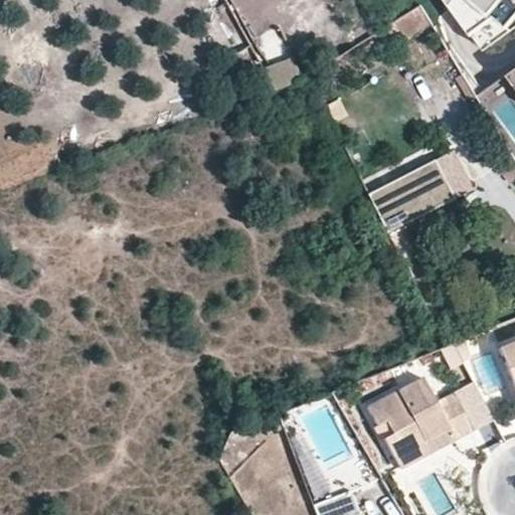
[(514,0),(448,0),(483,45),(504,20),(511,26),(514,20),(514,0)]
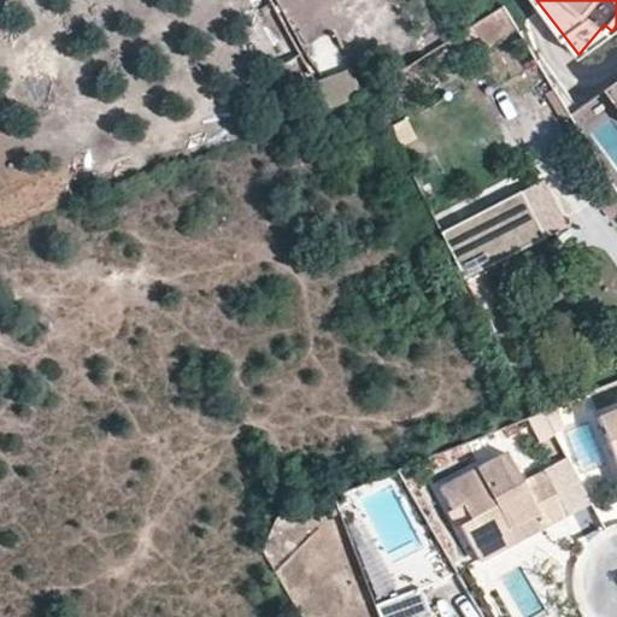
[(303,58),(272,5),(256,15),(285,68),(303,58)]
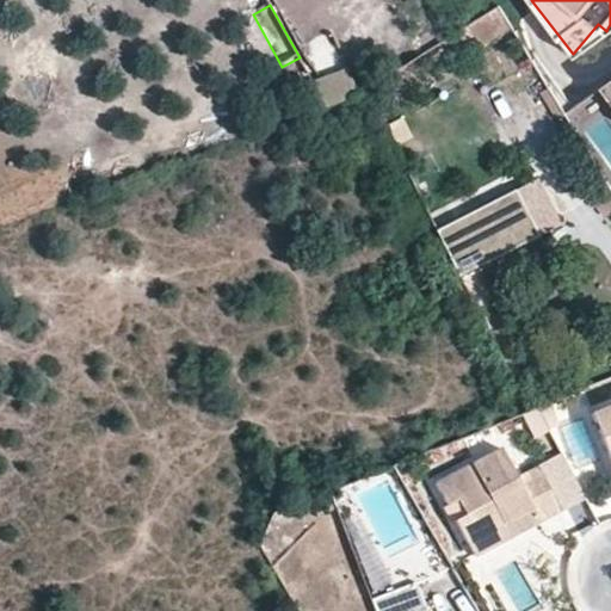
[(513,29),(500,7),(469,28),(482,48),(513,29)]
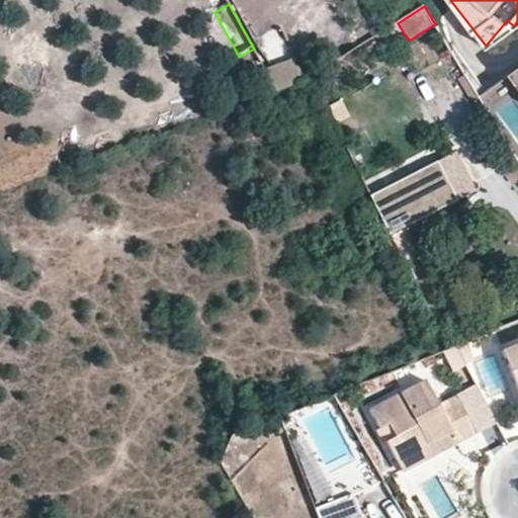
[(507,20),(486,46),(490,52),(517,30),(517,28),(514,26),(507,20)]
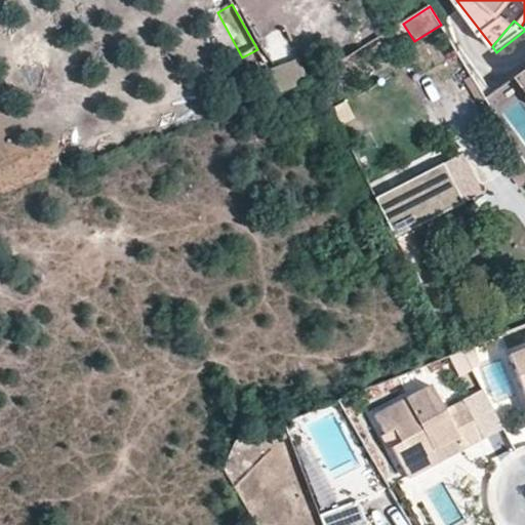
[(273,87),(309,82),(300,61),(268,73),(273,87)]
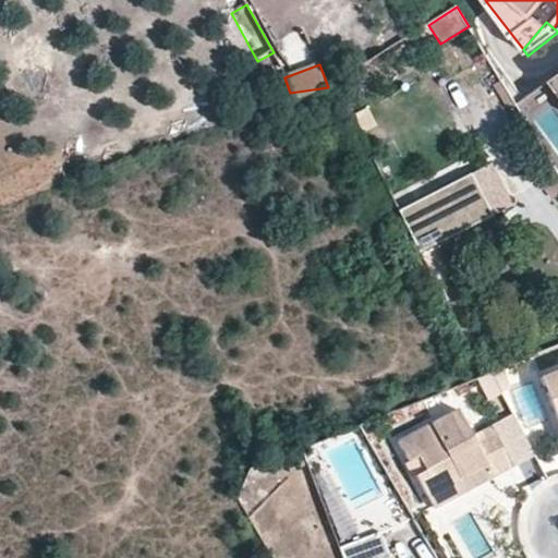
[(508,111),(518,105),(501,80),(493,85),(508,111)]
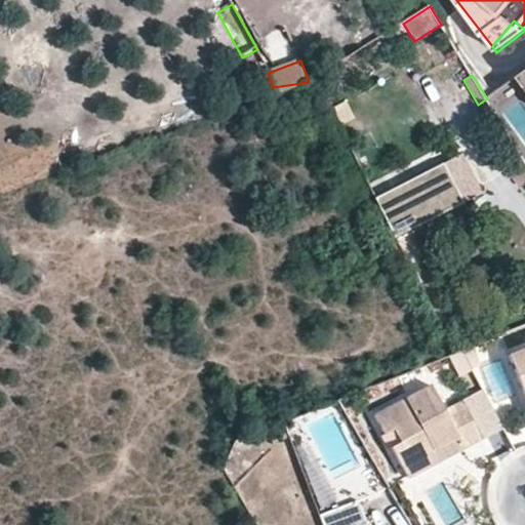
[(523,191),(524,189),(524,161),(518,149),(503,158),(523,191)]
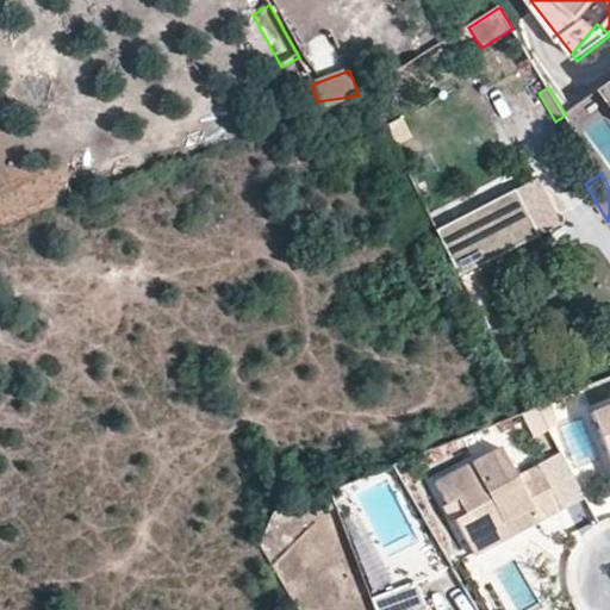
[(535,176),(512,188),(534,231),(556,219),(535,176)]
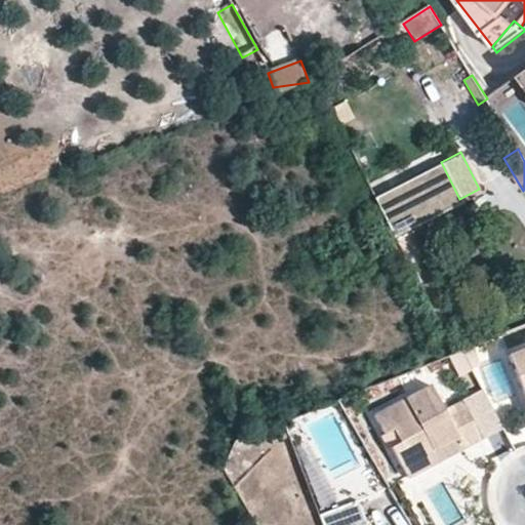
[(441,162),(372,197),(393,237),(406,229),(459,199),(441,162)]
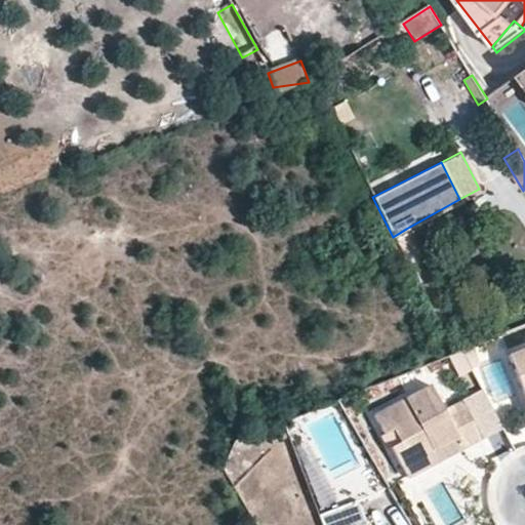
[(459,199),(406,229),(417,248),(471,218),(459,199)]
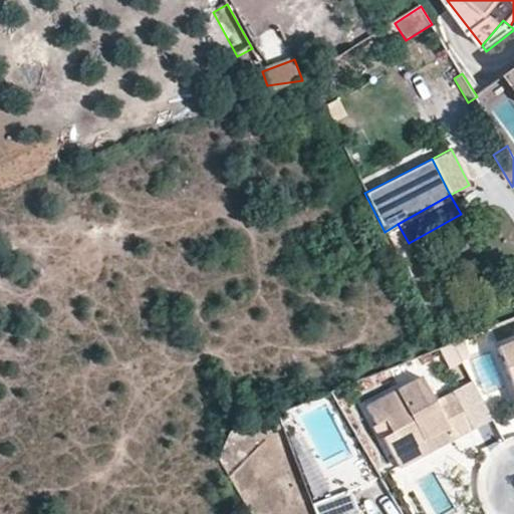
[(513,342),(498,349),(513,392),(513,342)]
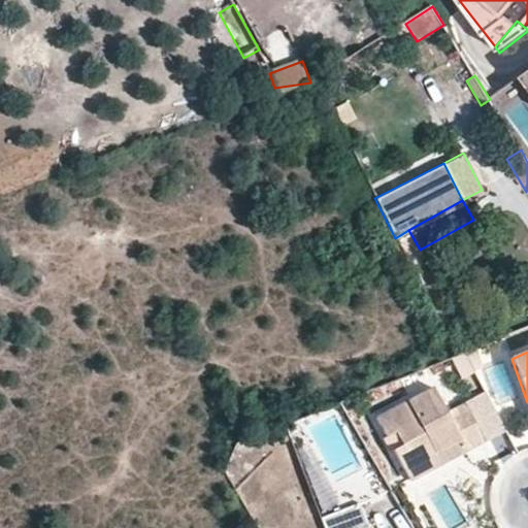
[(463,378),(474,372),(464,353),(452,358),(463,378)]
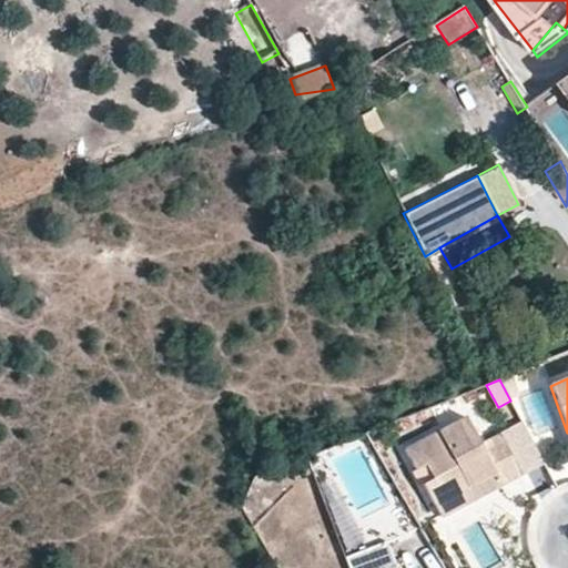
[(482,444),(466,417),(406,450),(442,517),(520,475),(499,435),(482,444)]
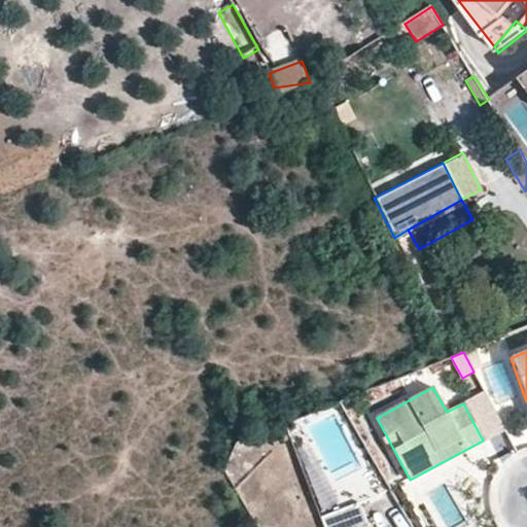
[(274,444),(290,437),(286,424),(269,431),(274,444)]
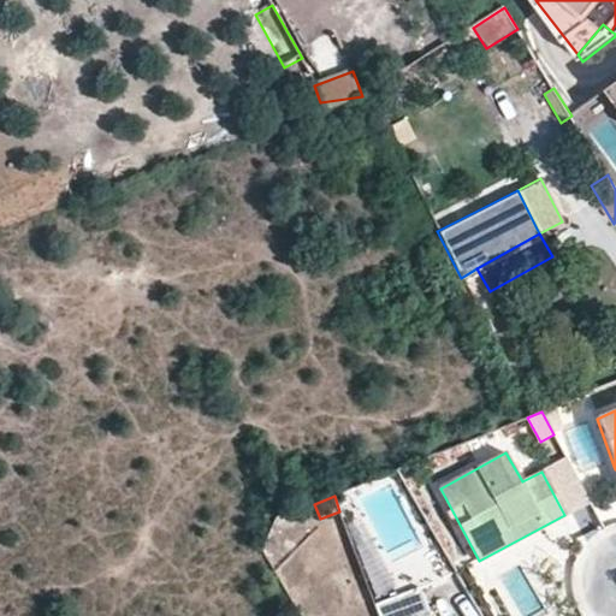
[(431,615),(420,587),(375,604),(379,615),(431,615)]
